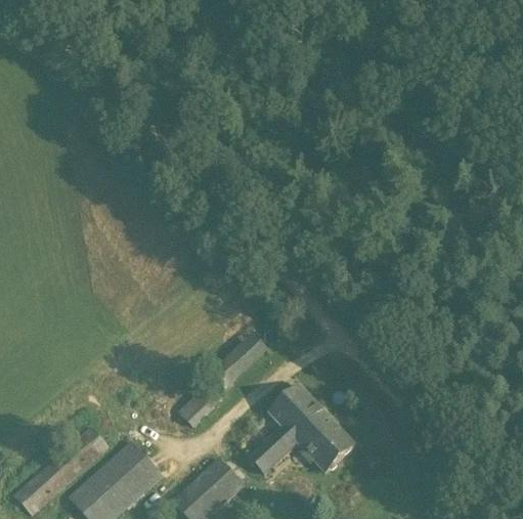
[(268,350),(254,335),(223,362),(216,355),(206,364),(212,373),(211,373),(225,388),(268,350)]
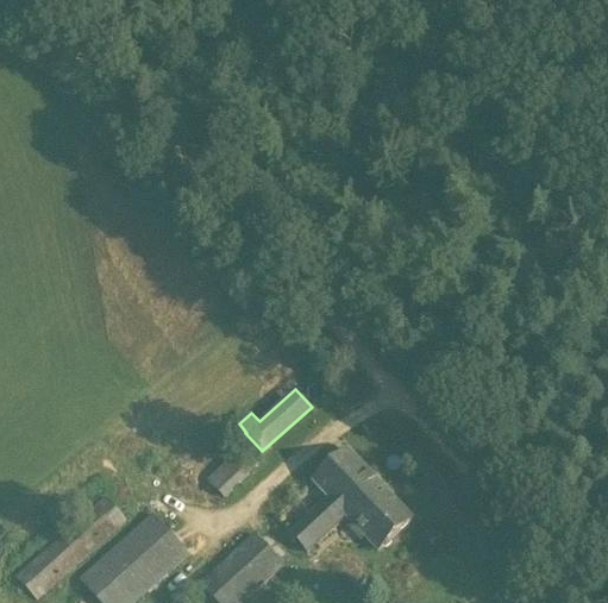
[(348,515),(346,514),(382,481),(349,445),(313,478),(328,495),(289,529),(308,552),(348,515)]
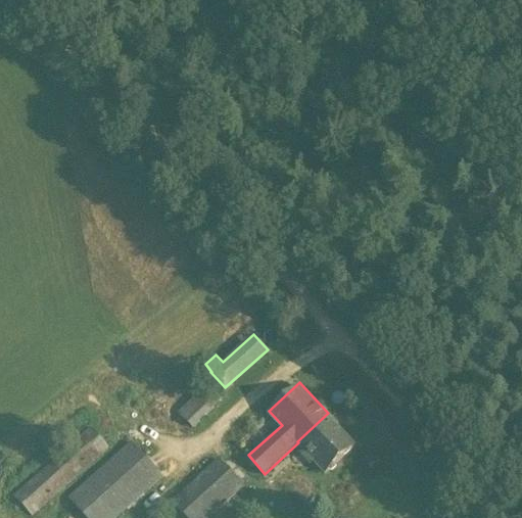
[(219,402),(203,386),(178,411),(193,426),(219,402)]
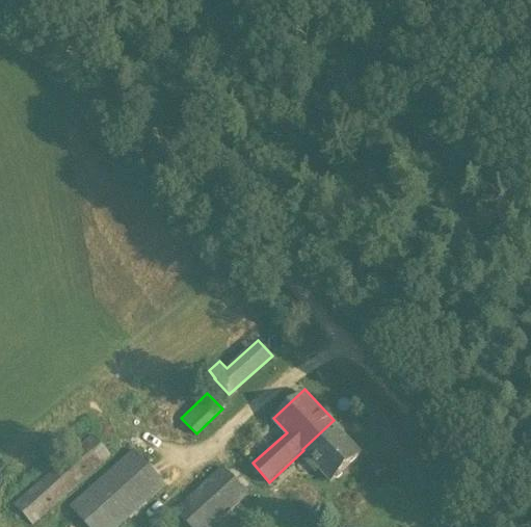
[(302,449),(303,450),(308,455),(304,457),(315,469),(318,466),(332,480),(363,451),(334,420),(302,449)]
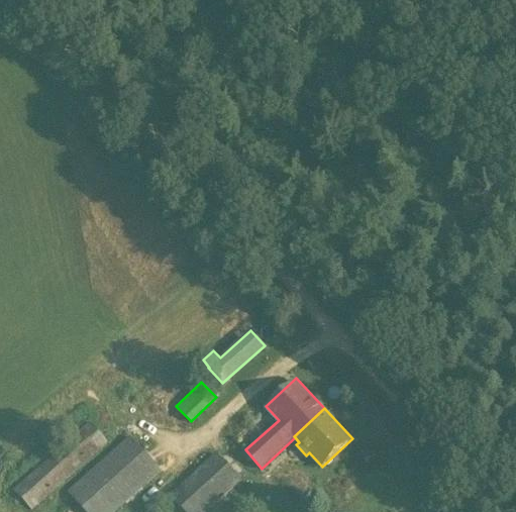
[(14,487),(33,508),(109,439),(91,420),(14,487)]
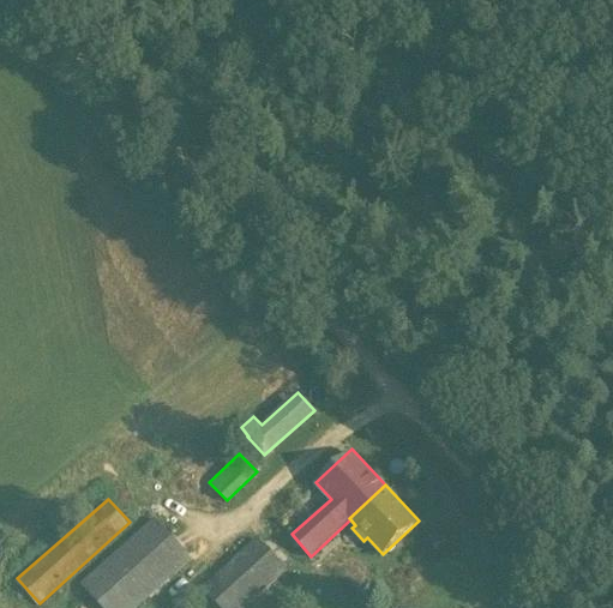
[(103,607),(134,607),(192,557),(155,516),(80,582),(103,607)]
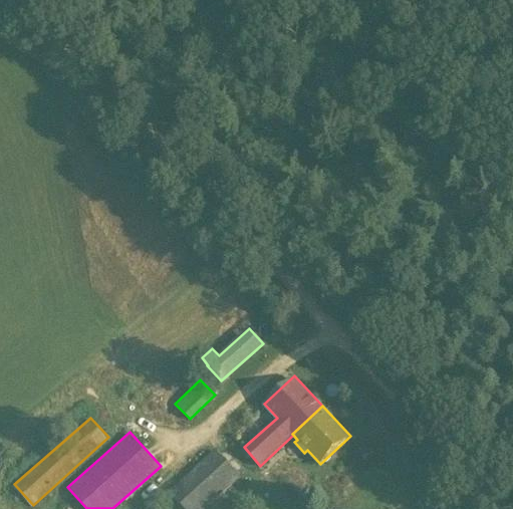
[(216,448),(169,491),(185,508),(205,508),(241,475),(216,448)]
